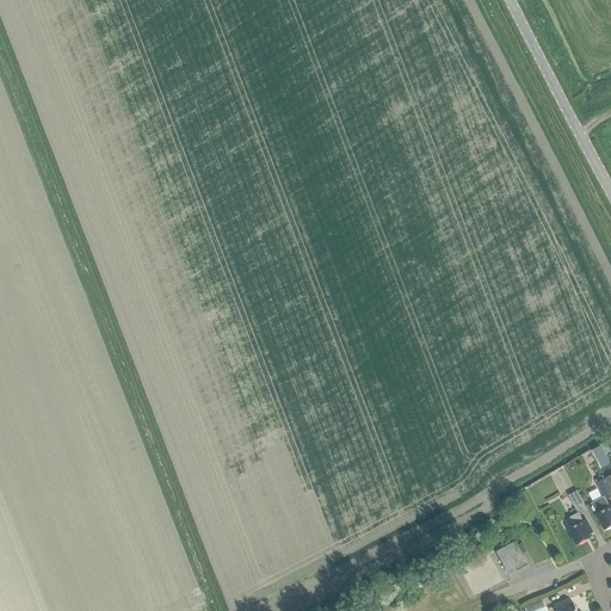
[(610,506),(609,507),(605,500),(610,497),(610,487),(605,477),(603,479),(602,476),(596,480),(597,482),(596,482),(603,497),(591,504),(597,514),(596,514),(604,531),(610,526),(610,506)]
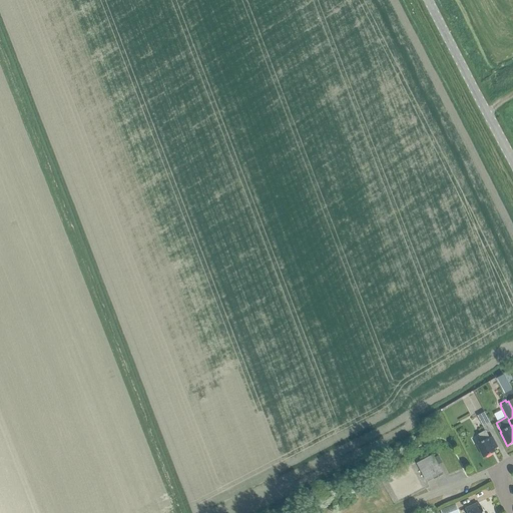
[(492,430),(484,414),(477,417),(485,432),(486,433),(492,430)]
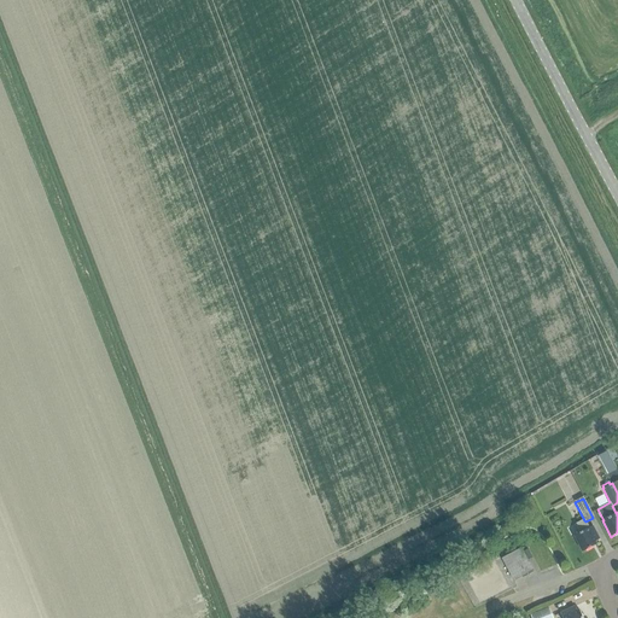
[(588,529),(586,522),(584,520),(575,525),(579,534),(575,536),(583,552),(595,546),(594,542),(599,541),(592,526),(588,529)]
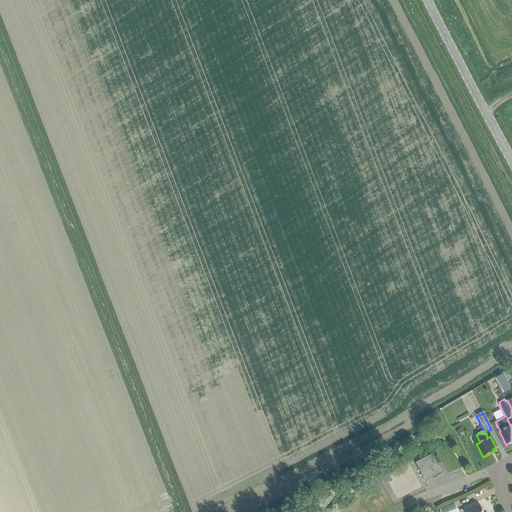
[(415,462),(425,481),(432,477),(433,478),(442,473),(432,453),(415,462)]
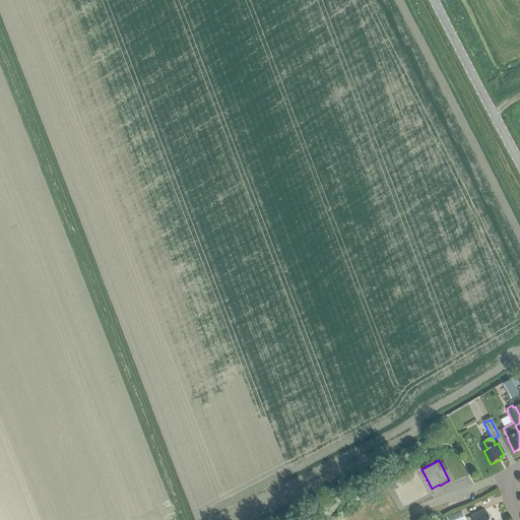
[(464,519),(461,511),(447,517),(447,519),(464,519)]
